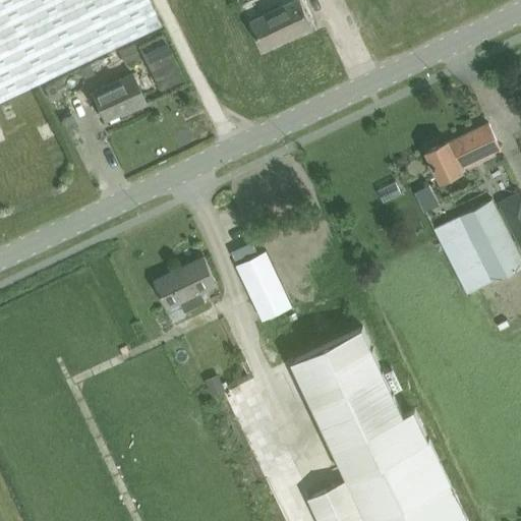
[(0,0),(0,101),(161,24),(149,0),(0,0)]
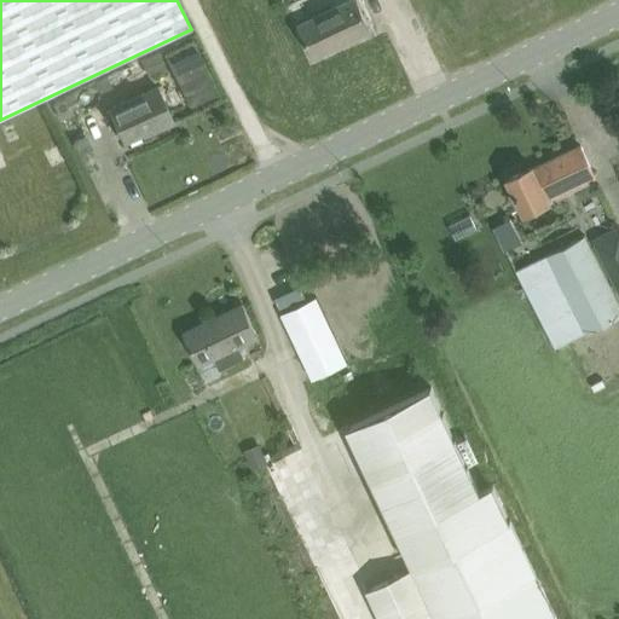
[(313,59),(371,32),(356,0),(352,0),(298,25),(313,59)]
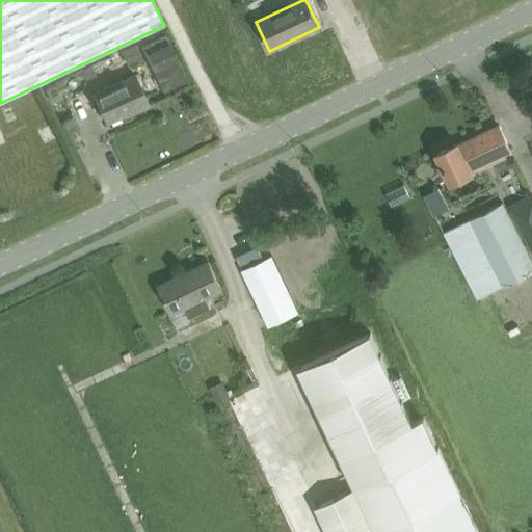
[(139,85),(135,75),(94,95),(107,124),(131,112),(132,114),(150,106),(139,85)]
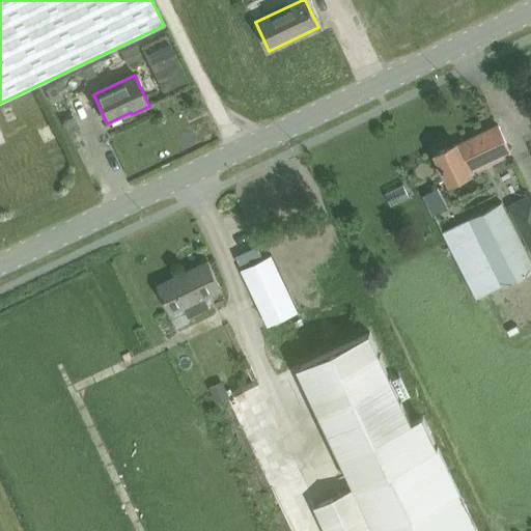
[(46,89),(52,103),(61,99),(55,85),(46,89)]
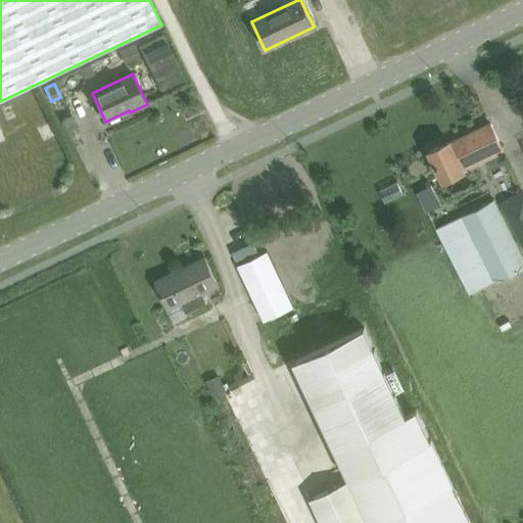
[(463,170),(503,150),(490,125),(450,143),(449,142),(429,151),(443,181),(464,171),(463,170)]
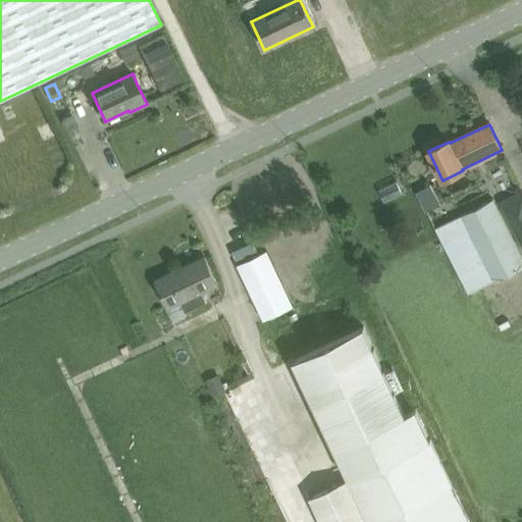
[(372,192),(394,186),(389,169),(368,175),(372,192)]
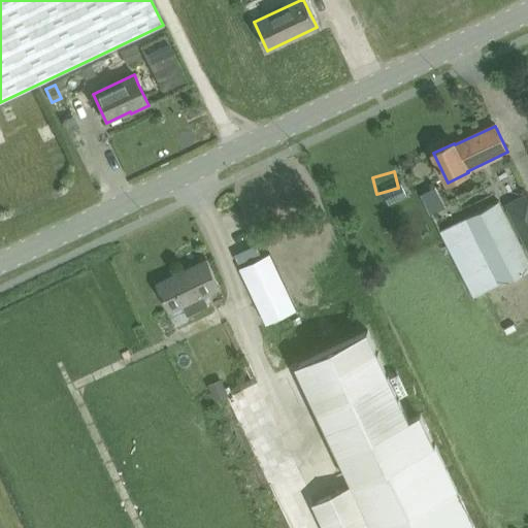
[(439,232),(473,298),(497,287),(527,270),(527,259),(498,202),(439,232)]
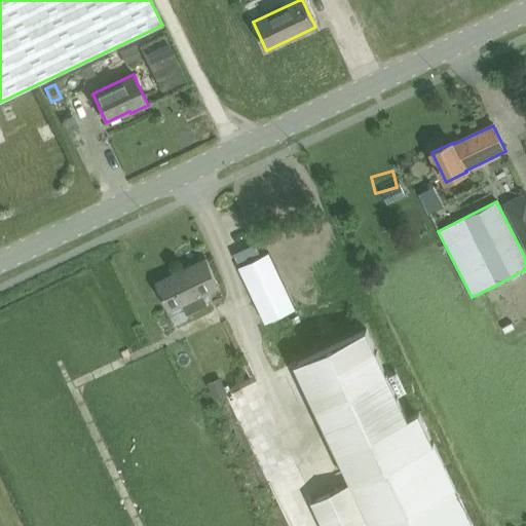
[(525,217),(515,223),(525,247),(525,217)]
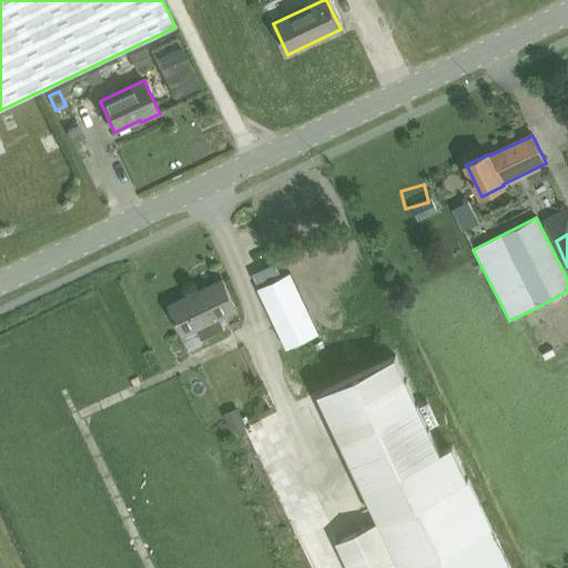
[(259,288),(277,328),(287,348),(318,333),(310,313),(290,273),(259,288)]
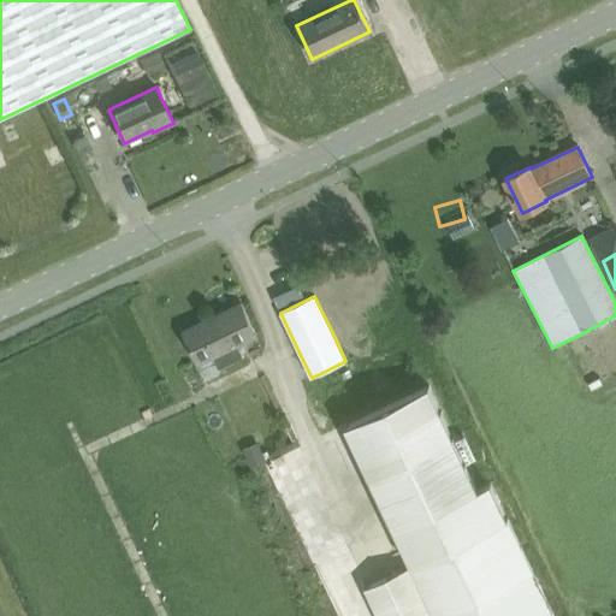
[(199,363),(223,353),(229,363),(242,356),(237,345),(256,336),(241,303),(183,331),(199,363)]
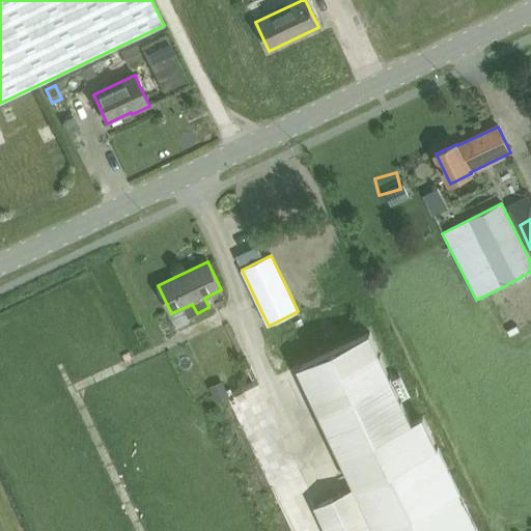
[(436,446),(421,417),(413,421),(412,417),(370,331),(298,366),(356,485),(436,446)]
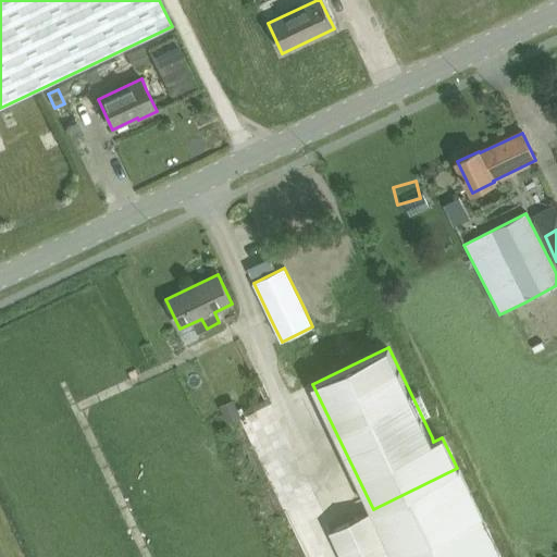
[(238,426),(246,442),(263,433),(250,406),(225,418),(231,431),(238,426)]
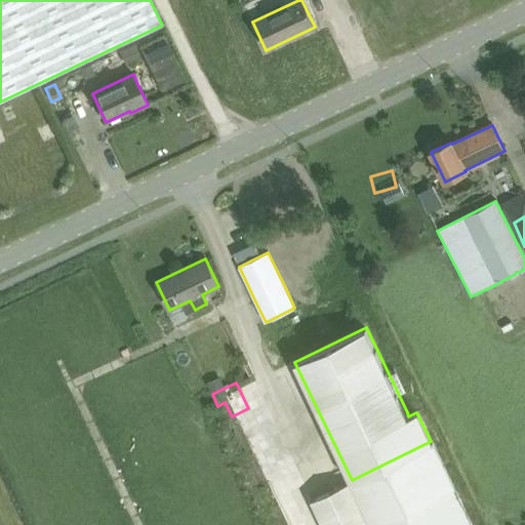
[(471,524),(437,455),(431,441),(352,480),(348,482),(308,500),(319,524),(471,524)]
